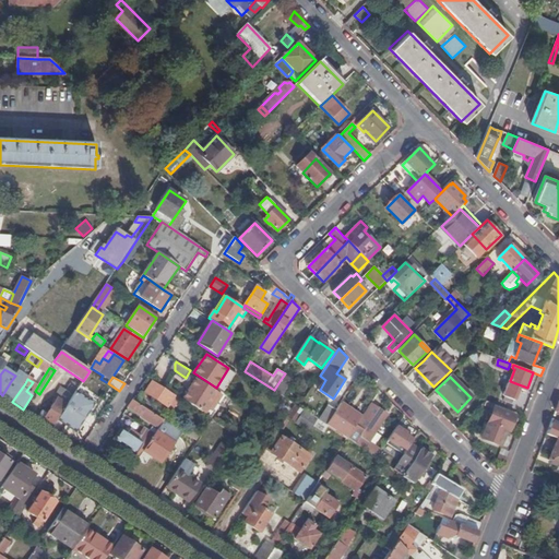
[(197,379),(189,391),(192,392),(194,389),(201,393),(206,384),(197,379)]
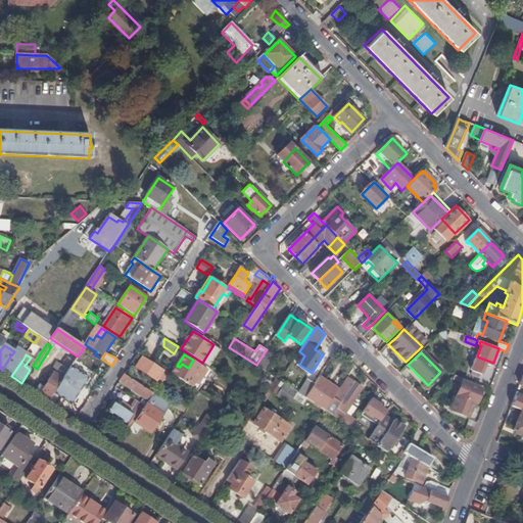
[(7,373),(11,376),(24,359),(21,357),(19,360),(17,359),(16,361),(10,357),(2,370),(7,373)]
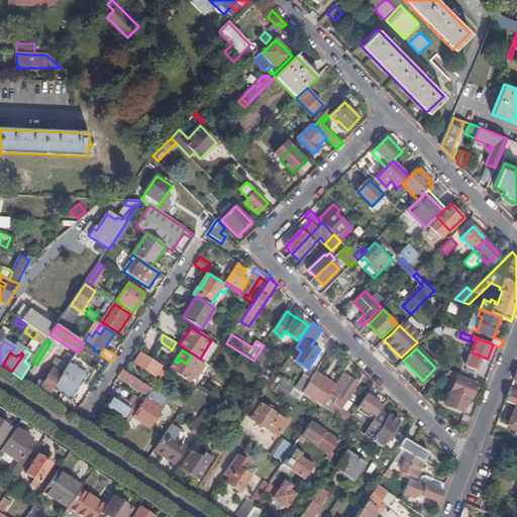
[(253,360),(275,375),(277,371),(263,360),(265,356),(259,352),(253,360)]
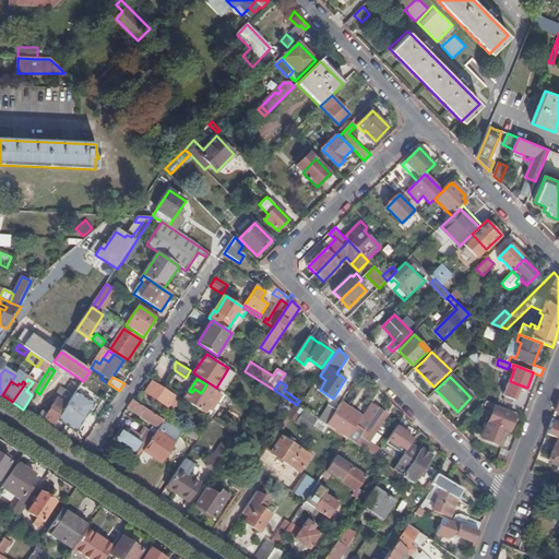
[(43,421),(52,428),(58,420),(75,392),(80,387),(73,382),(67,391),(61,388),(56,397),(58,399),(48,415),(43,421)]
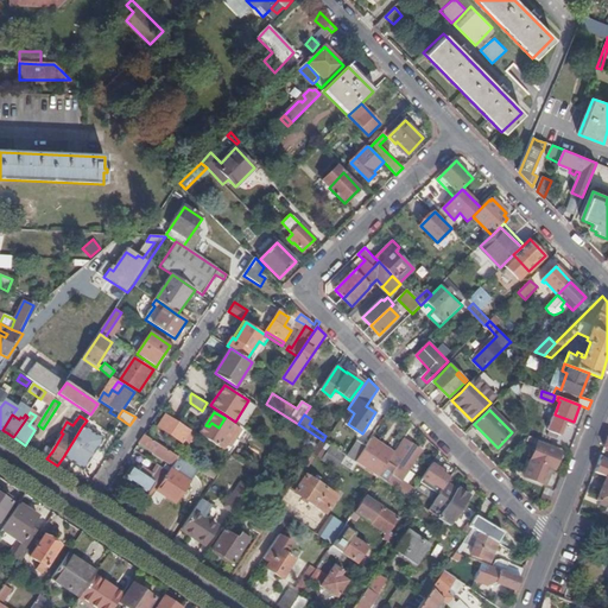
[(190,431),(166,416),(159,426),(183,442),(187,444),(192,435),(189,432),(190,431)]
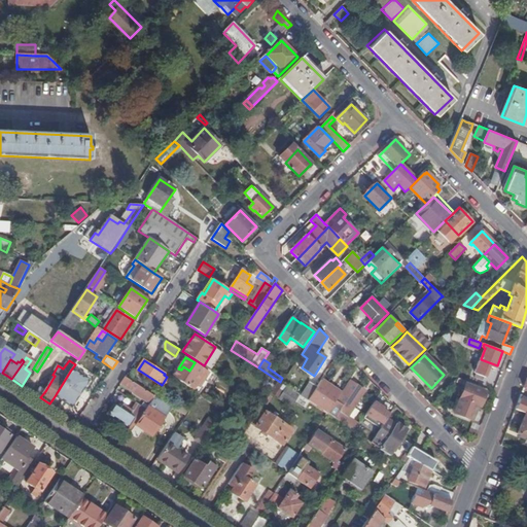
[(178,369),(173,376),(194,390),(197,385),(200,387),(209,372),(195,362),(189,371),(183,366),(181,370),(178,369)]
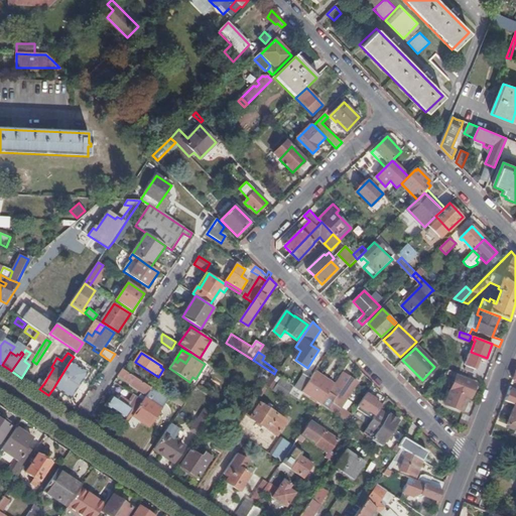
[(86,372),(70,362),(53,388),(69,398),(86,372)]
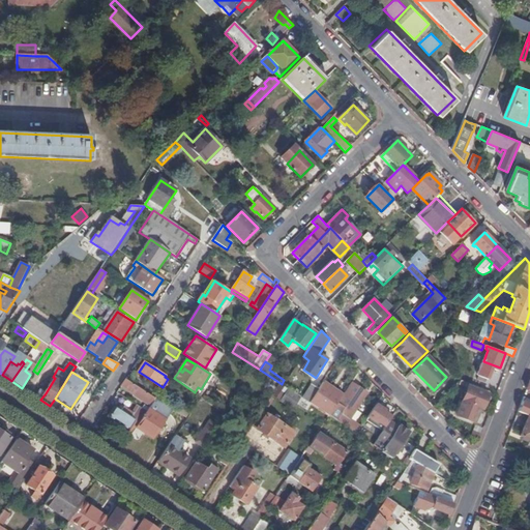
[(145,403),(151,407),(155,399),(126,380),(122,386),(146,402),(145,403)]
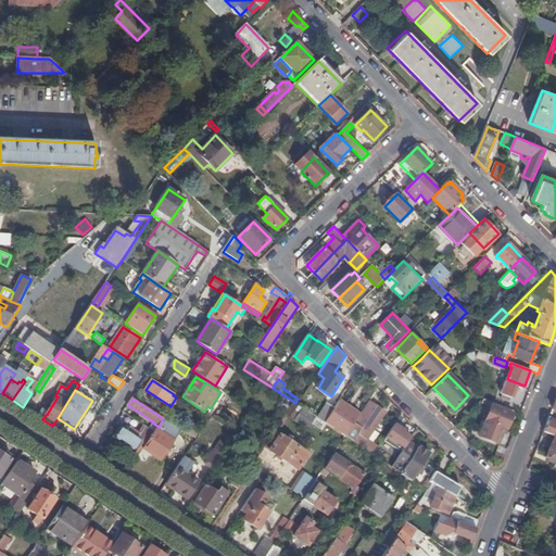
[(351,429),(357,419),(345,412),(349,407),(340,401),(335,408),(327,420),(341,429),(344,425),(351,429)]
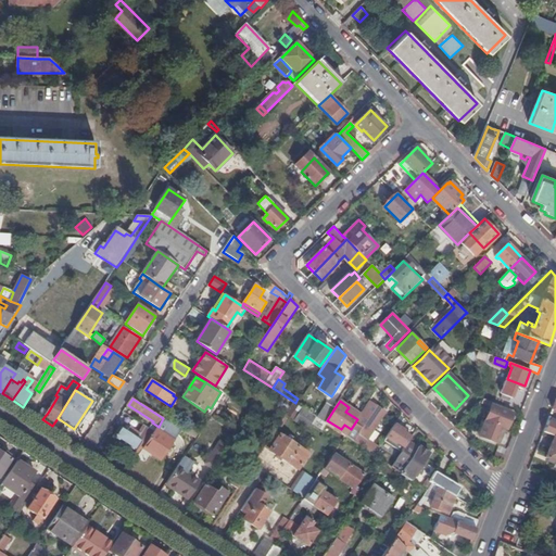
[(375,455),(380,446),(368,439),(386,412),(369,401),(357,419),(351,429),(349,433),(346,436),(375,455)]
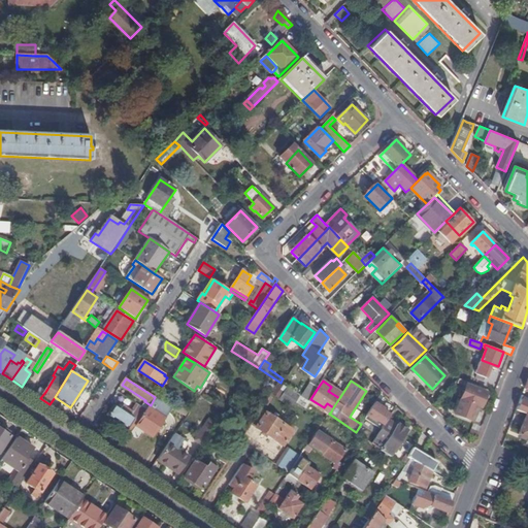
[(281,383),(273,394),(281,399),(288,388),(283,385),(281,383)]
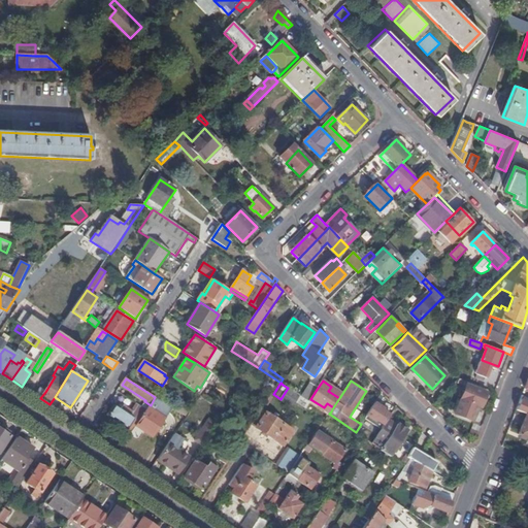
[(310,399),(318,388),(310,383),(301,397),(308,402),(310,399)]
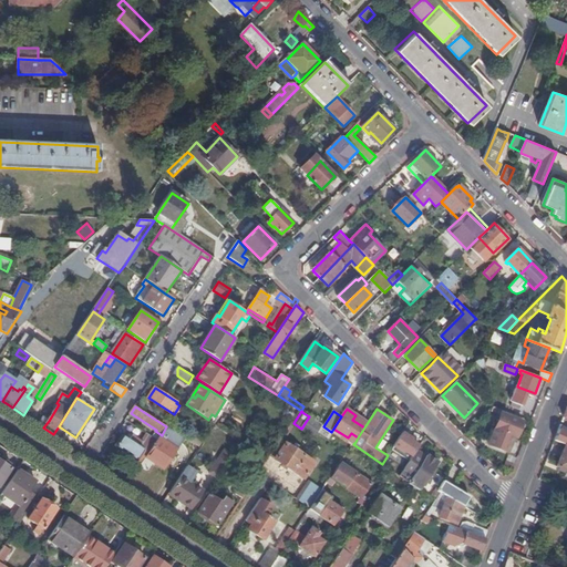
[(524,422),(502,413),(498,420),(502,421),(498,431),(494,429),(488,444),(508,452),(514,436),(517,437),(524,422)]
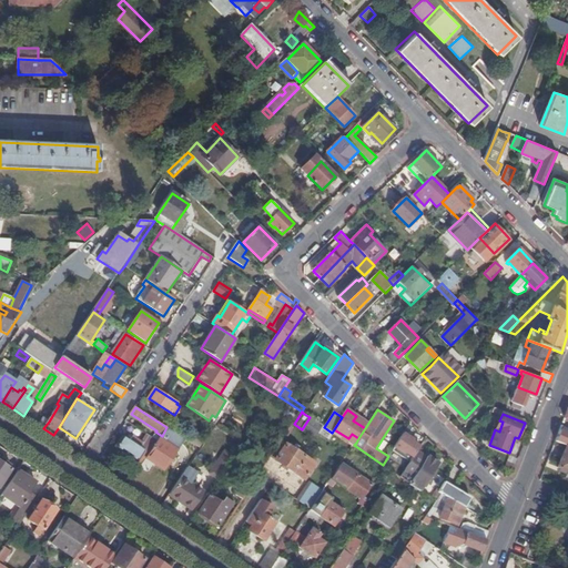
[(315,438),(323,426),(310,417),(302,429),(315,438)]
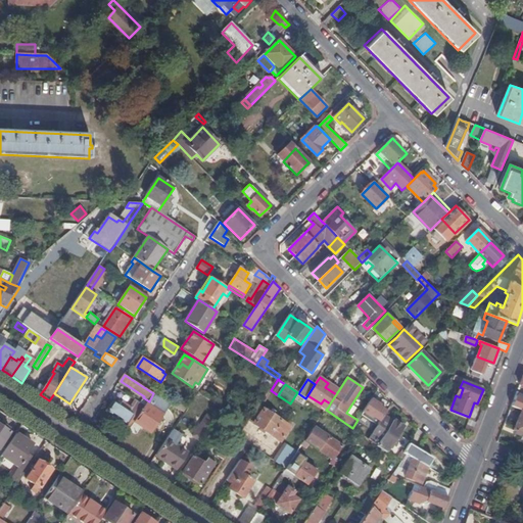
[(35,392),(40,394),(45,388),(43,386),(42,388),(39,386),(35,392)]
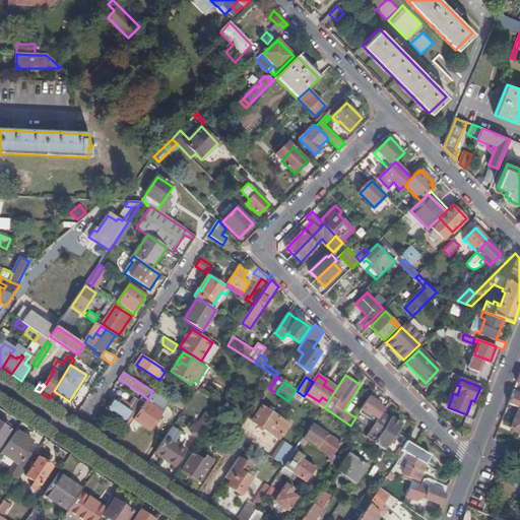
[(374,407),(383,392),(377,386),(359,413),(362,415),(366,409),(367,410),(369,407),(372,409),(373,407),(374,407)]
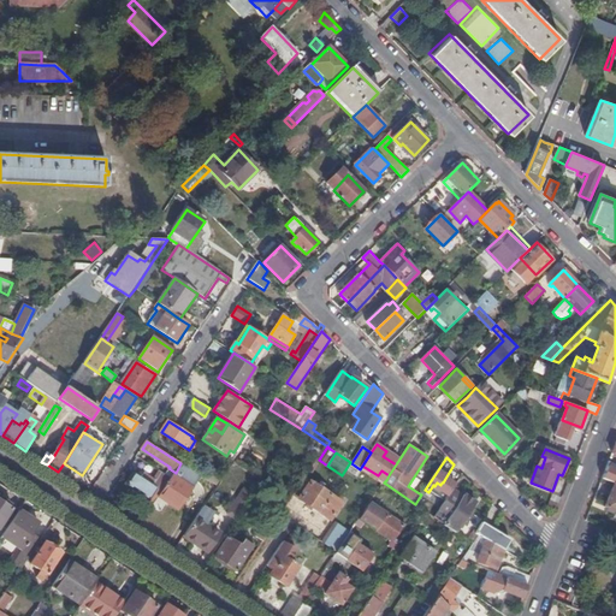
[(170,501),(169,503),(178,510),(195,485),(190,483),(194,478),(197,481),(201,475),(182,462),(181,463),(176,473),(160,495),(170,501)]
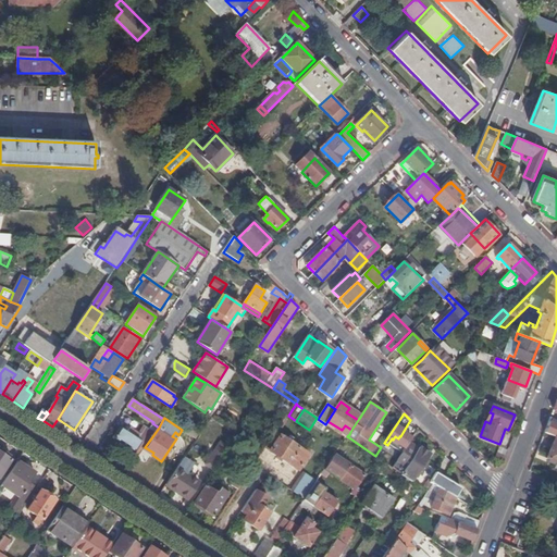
[(556,424),(549,421),(545,433),(556,437),(556,436),(556,424)]
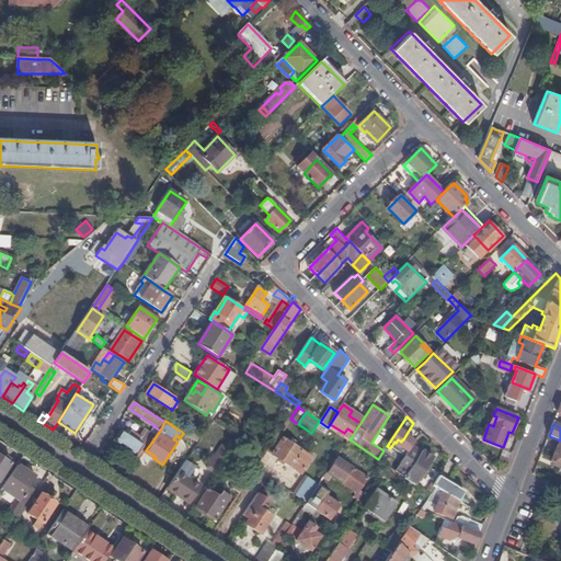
[(141,437),(134,433),(133,435),(130,433),(128,436),(122,431),(115,442),(121,446),(121,447),(128,453),(129,451),(136,456),(144,446),(142,445),(144,443),(139,439),(141,437)]
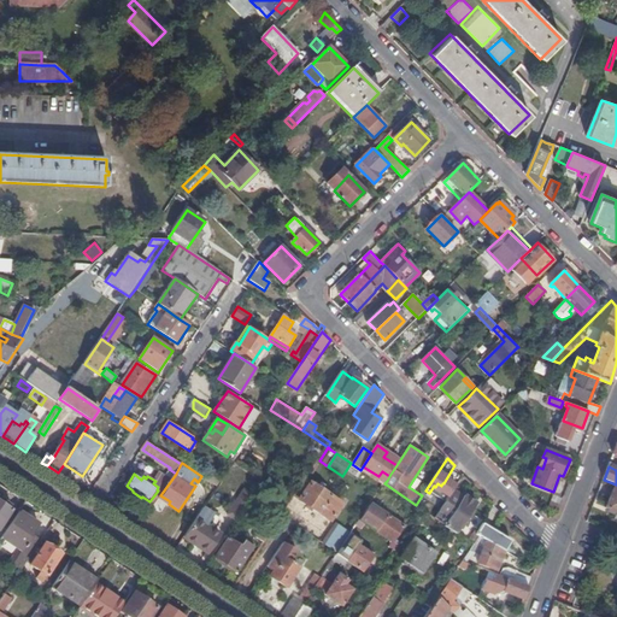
[(306,479),(294,498),(299,500),(312,482),(306,479)]
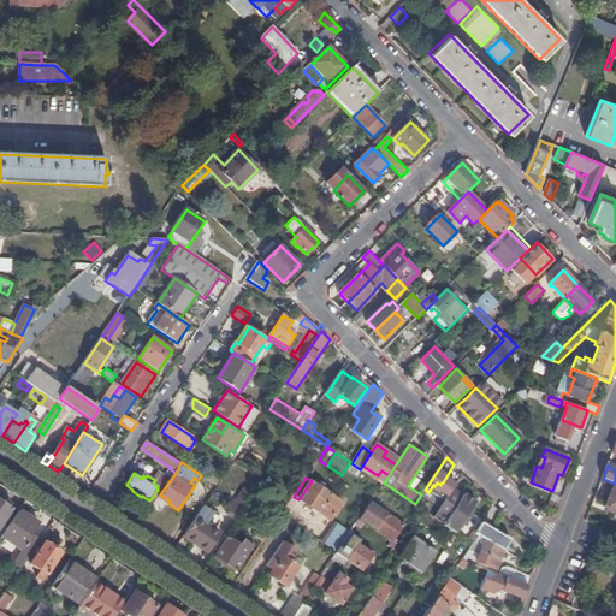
[(312,481),(298,499),(331,521),(343,502),(323,489),(324,485),(320,483),(318,486),(312,481)]
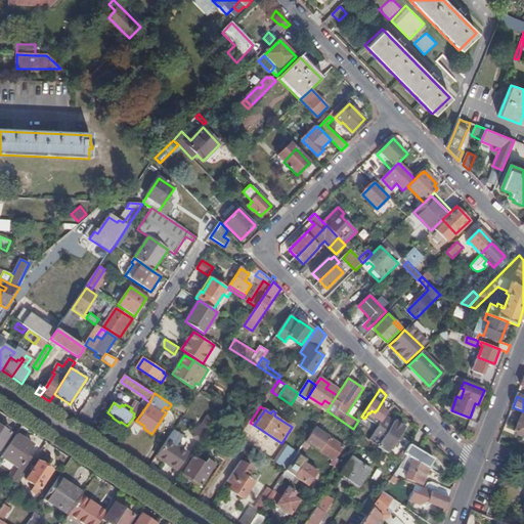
[(523,410),(523,411),(515,431),(523,434),(523,410)]
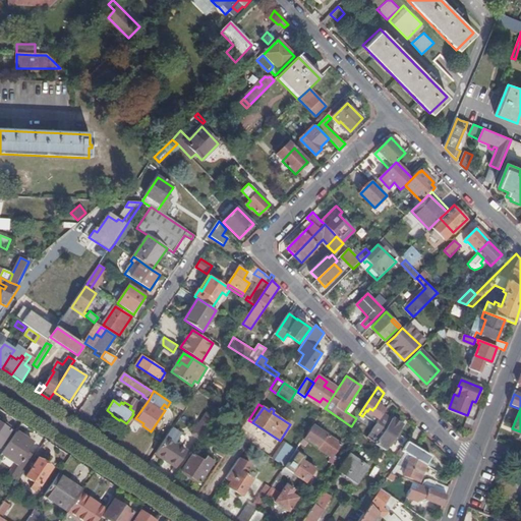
[(184,411),(178,419),(186,425),(192,417),(184,411)]
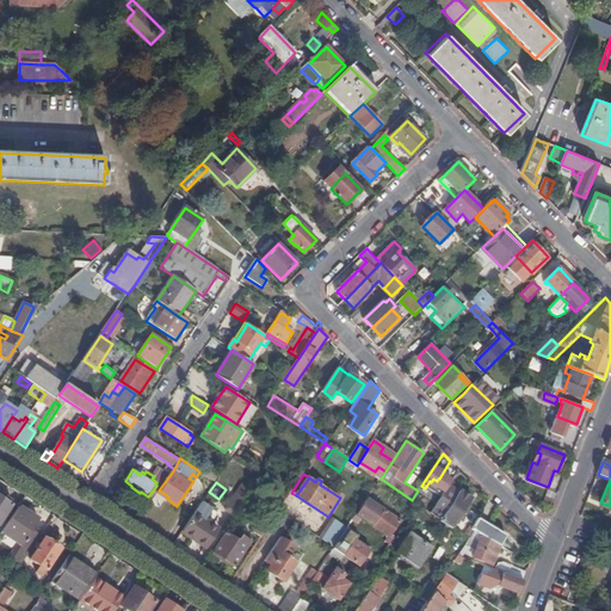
[(226,511),(234,517),(250,492),(241,486),(226,511)]
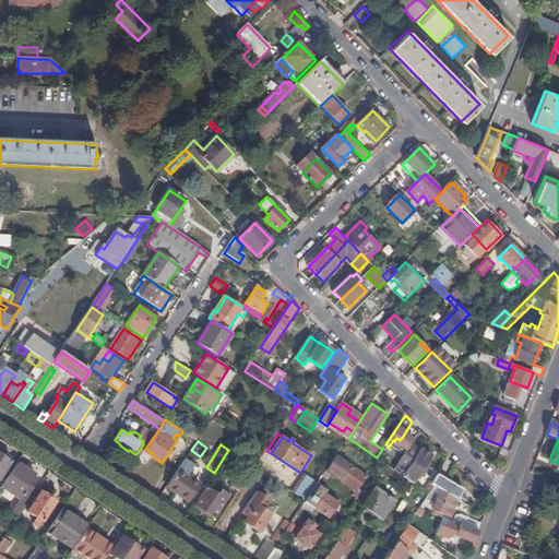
[(394,470),(415,483),(419,476),(429,461),(432,456),(421,449),(419,452),(411,445),(394,470)]
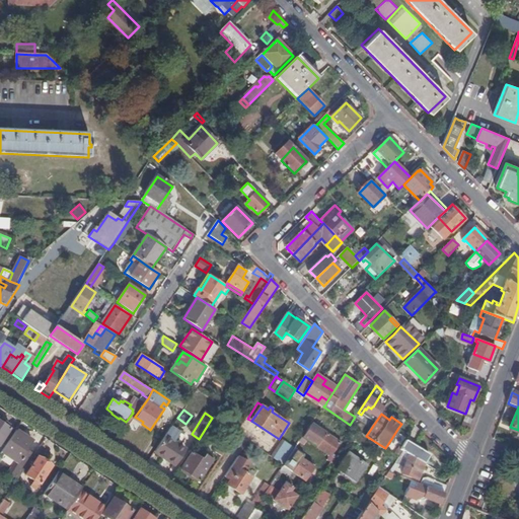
[(0,442),(10,429),(0,421),(0,442)]
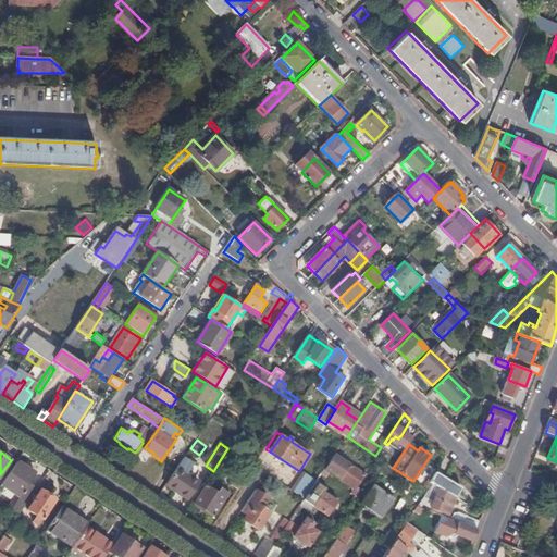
[(325,469),(356,490),(364,474),(335,455),(325,469)]
